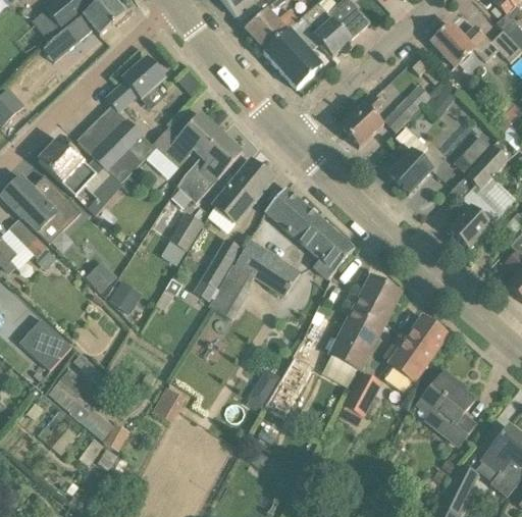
[(93,27),(99,35),(125,13),(114,0),(100,0),(82,16),(37,55),(47,67),(54,62),(59,68),(75,55),(68,47),(93,27)]
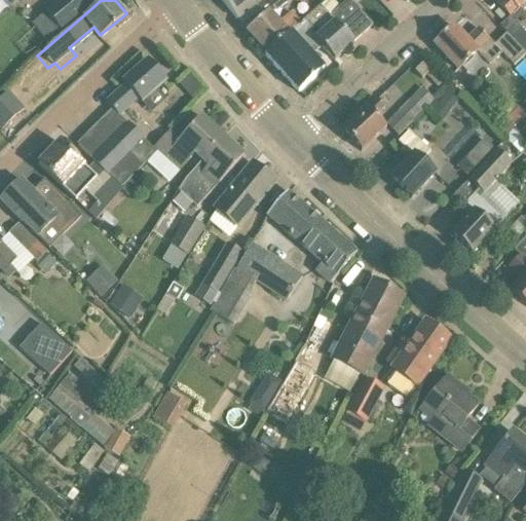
[(60,0),(49,9),(66,28),(97,0),(60,0)]
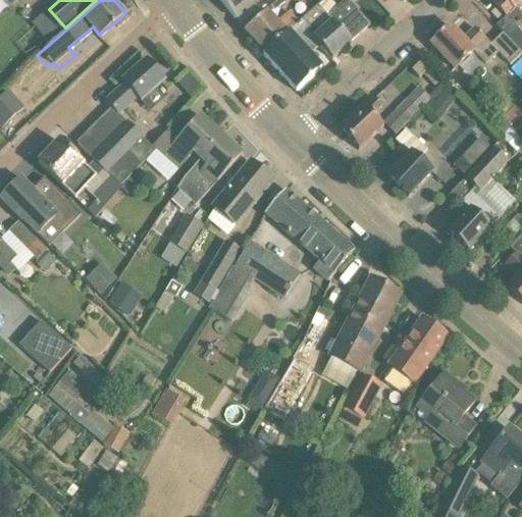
[(222,0),(236,16),(256,0),(222,0)]
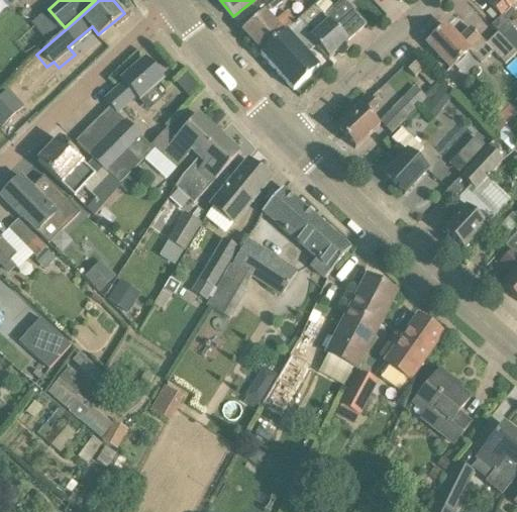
[(265,0),(271,8),(281,0),(265,0)]
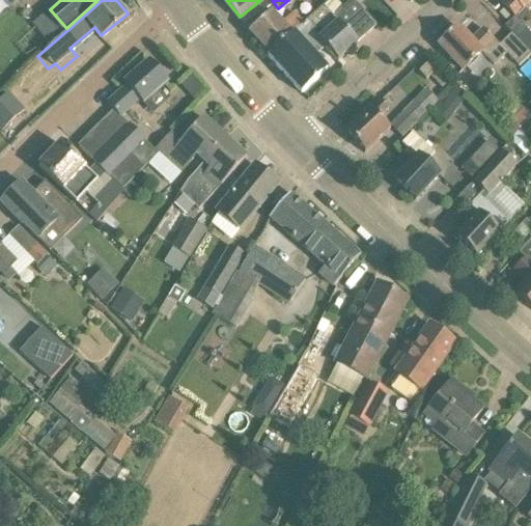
[(376,23),(356,0),(348,0),(334,12),(339,19),(318,36),(326,45),(336,56),(337,58),(376,23)]
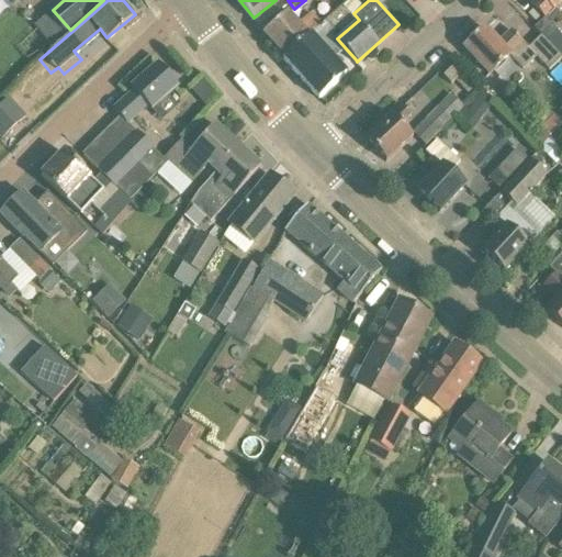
[(530,0),(544,14),(552,8),(561,15),(561,0),(530,0)]
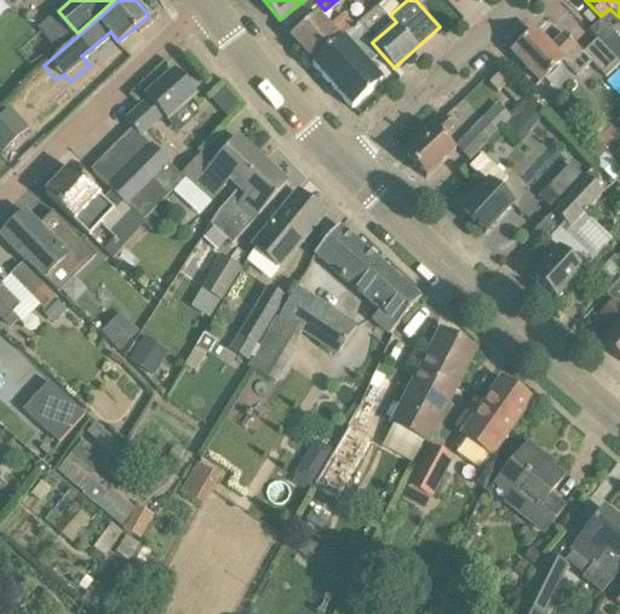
[(396,22),(390,15),(378,3),(360,19),(356,24),(340,38),(314,59),(315,59),(313,62),(349,102),(355,103),(382,79),(380,76),(392,66),(380,52),(372,42),(396,22)]
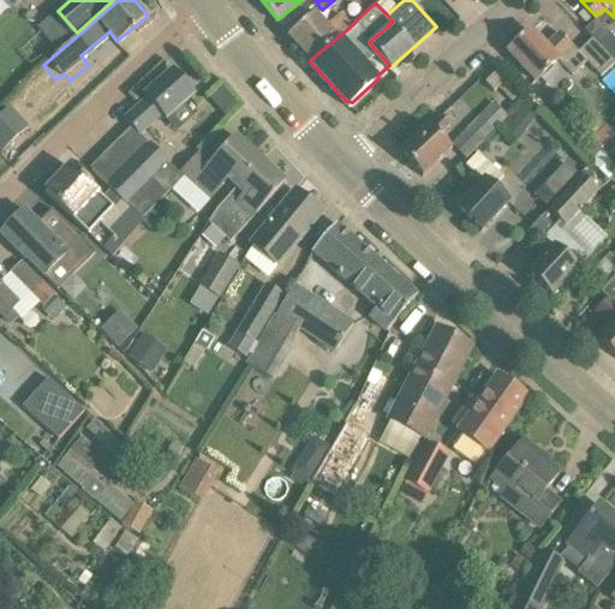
[(353,24),(340,10),(326,23),(314,10),(288,34),(311,59),(338,37),(353,24)]
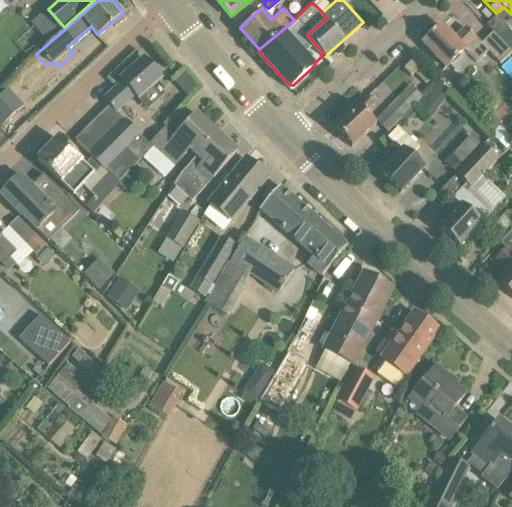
[(511,30),(503,20),(493,29),(511,49),(511,30)]
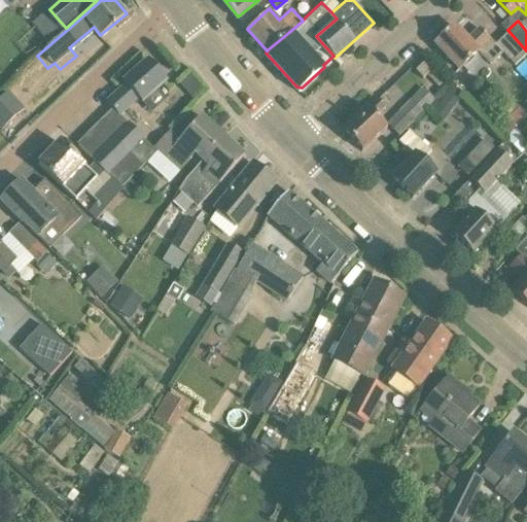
[(459,67),(478,49),(490,63),(502,50),(495,42),(480,25),(467,37),(454,24),(435,41),(459,67)]
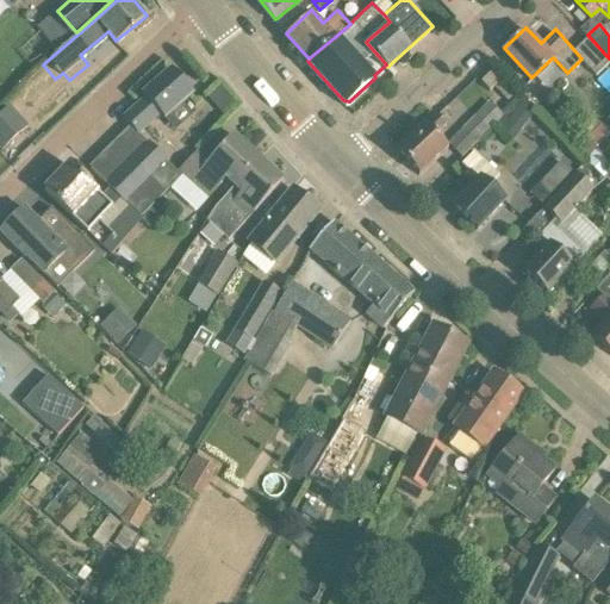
[(582,58),(596,73),(609,58),(587,35),(573,49),(582,58)]
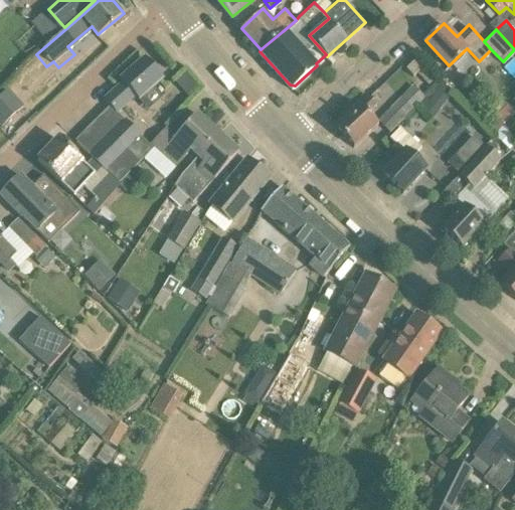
[(504,60),(514,71),(514,52),(504,60)]
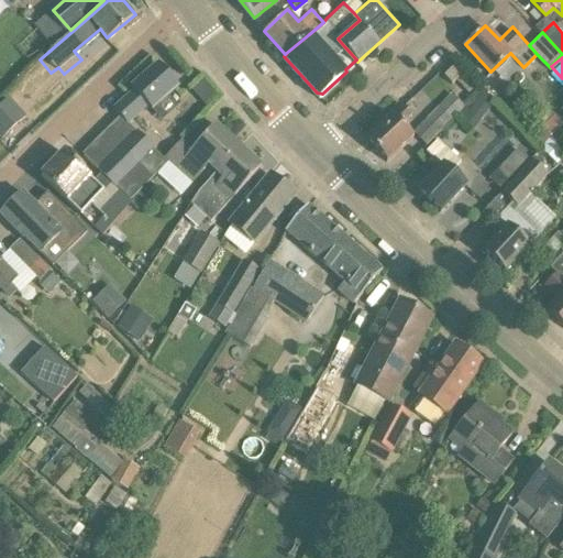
[(114,183),(116,182),(130,196),(166,160),(163,156),(164,156),(128,120),(147,102),(152,108),(178,84),(157,61),(131,84),(135,88),(114,106),(122,116),(102,134),(116,148),(98,166),(102,171),(114,183)]
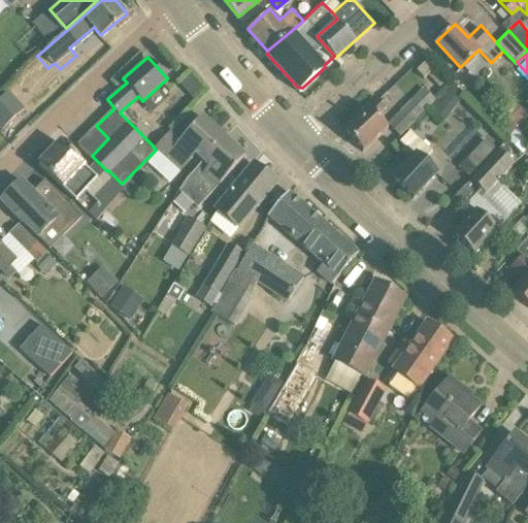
[(434,66),(427,58),(417,68),(424,76),(434,66)]
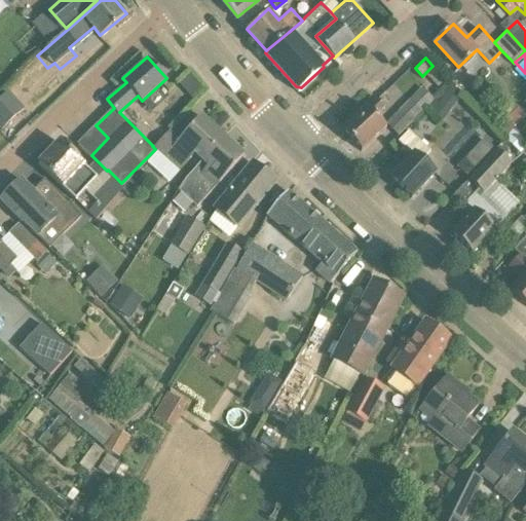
[(433,66),(426,72),(438,84),(444,78),(433,66)]
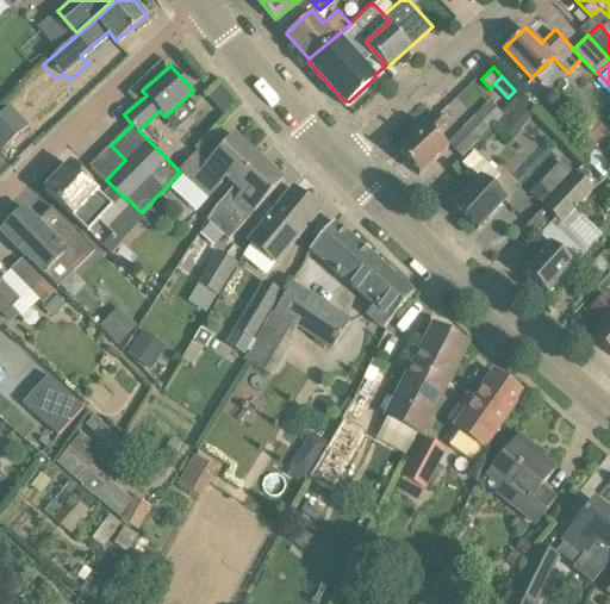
[(207,93),(223,111),(235,100),(221,82),(207,93)]
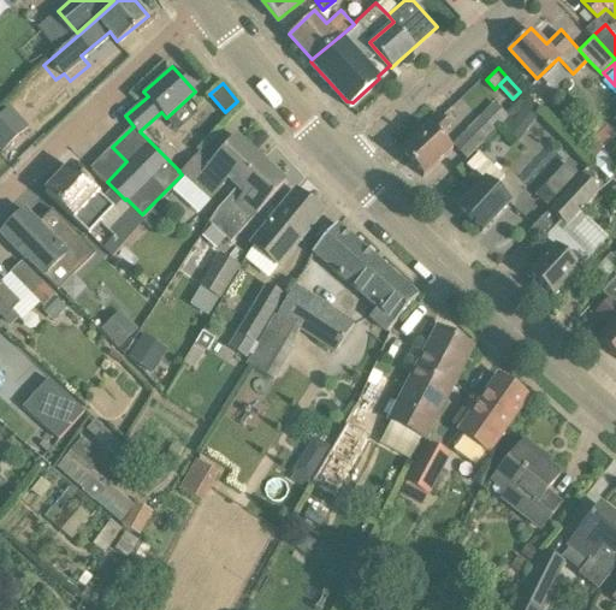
[(529,94),(514,117),(527,126),(540,107),(529,94)]
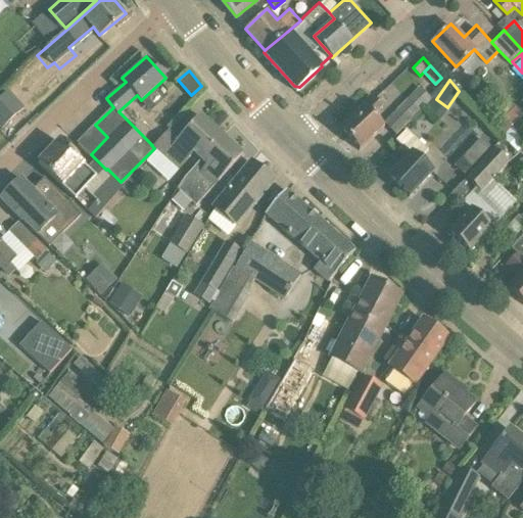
[(421,107),(431,96),(420,85),(409,96),(385,120),(397,131),(421,107)]
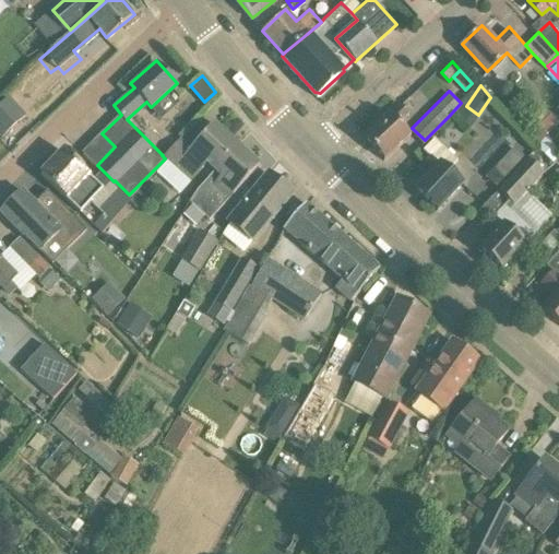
[(0,133),(1,136),(2,134),(26,112),(9,93),(0,102),(0,133)]
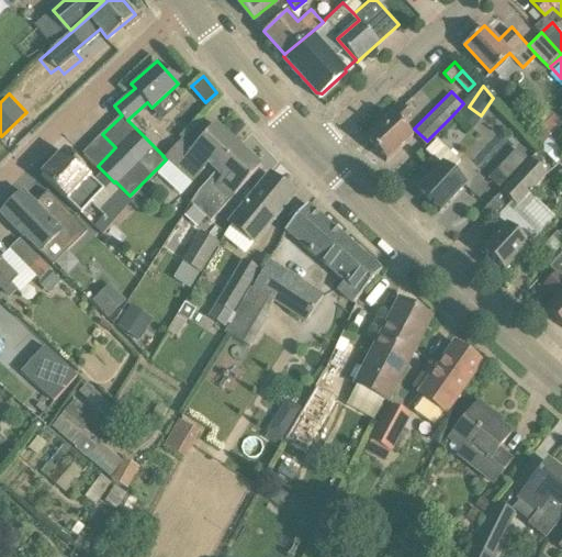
[(400,120),(411,110),(403,102),(366,136),(385,158),(413,134),(400,120)]
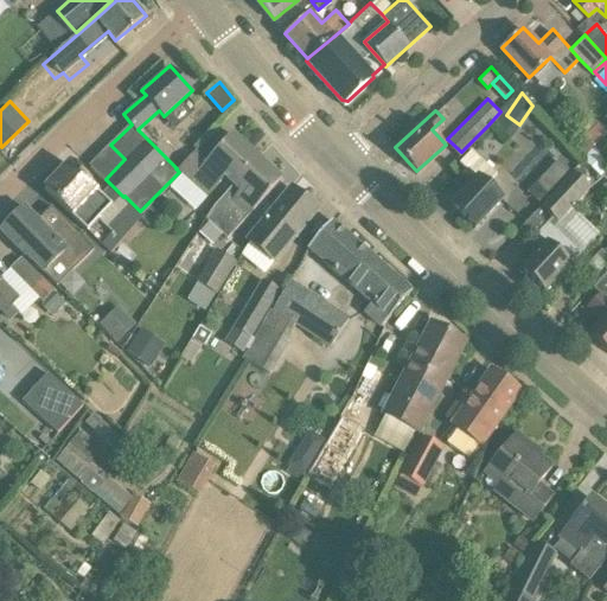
[(606,129),(599,120),(573,146),(585,155),(592,147),(606,132),(606,129)]
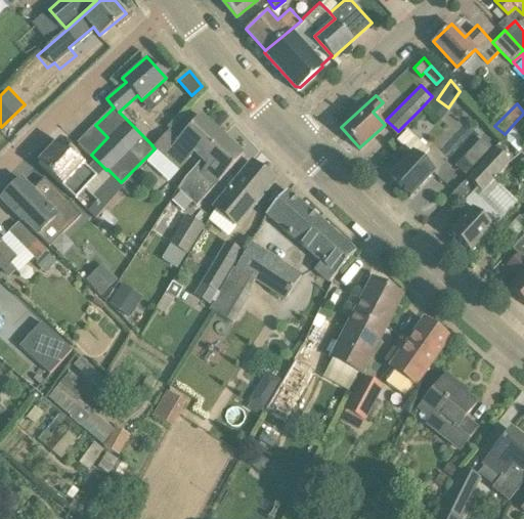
[(223,134),(201,114),(181,135),(171,126),(154,144),(179,168),(194,152),(202,158),(223,134)]
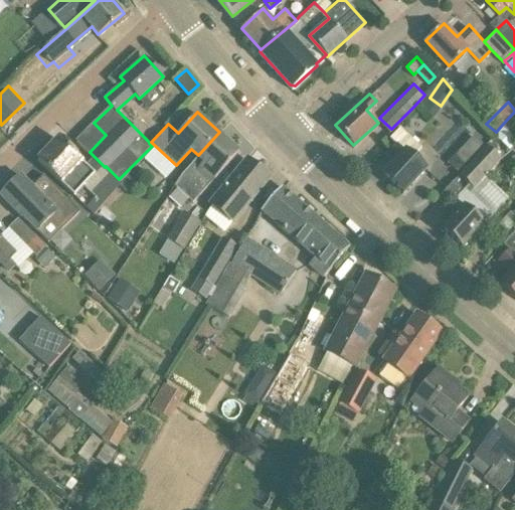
[(494,134),(510,147),(514,140),(514,136),(502,125),(496,132),(494,134)]
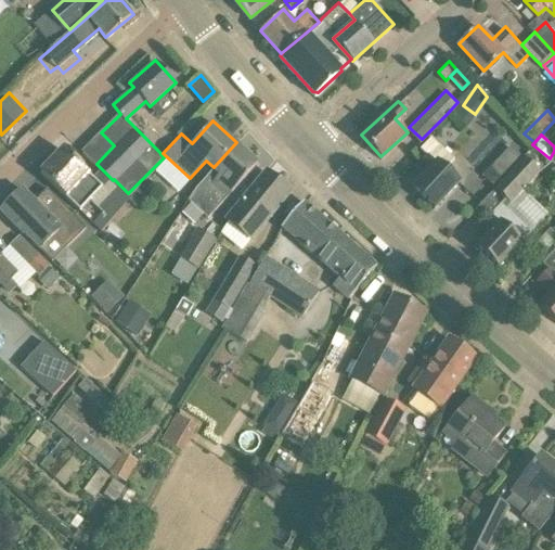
[(257,162),(236,142),(214,167),(196,186),(189,197),(208,215),(226,195),(257,162)]
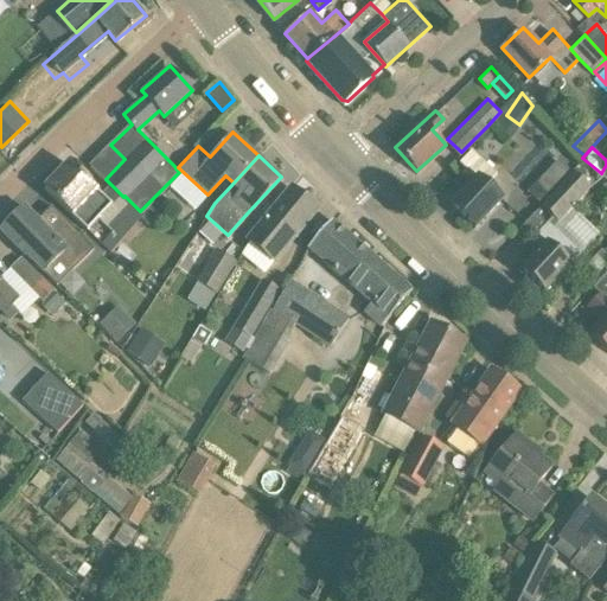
[(487,181),(497,170),(481,155),(470,167),(460,178),(467,186),(452,204),(474,225),(503,196),(487,181)]
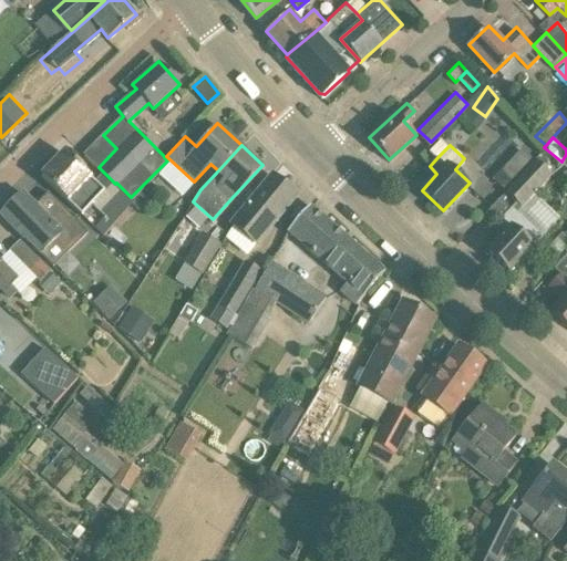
[(512,156),(523,167),(533,156),(522,146),(512,156)]
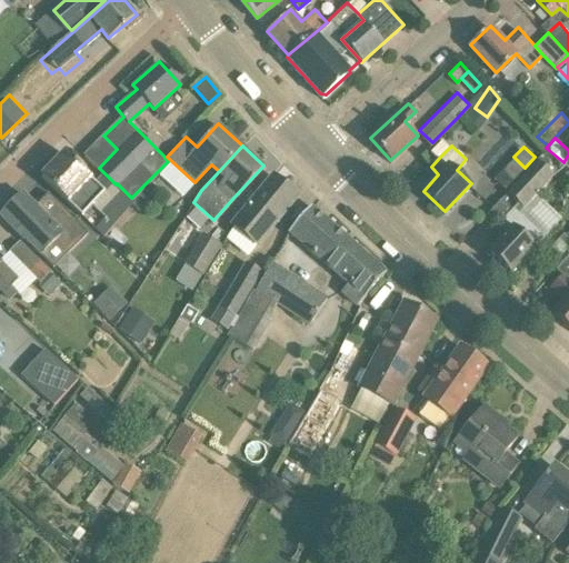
[(117,183),(116,184),(103,172),(96,180),(65,151),(42,176),(81,213),(91,202),(103,213),(93,225),(103,234),(105,232),(115,221),(132,200),(131,198),(117,183)]
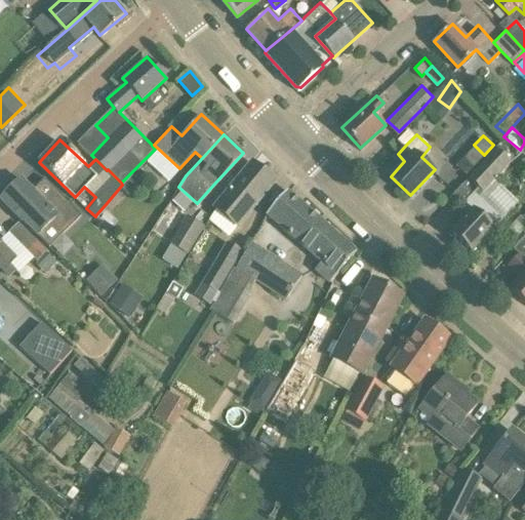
[(510,159),(495,145),(468,176),(483,190),(510,159)]
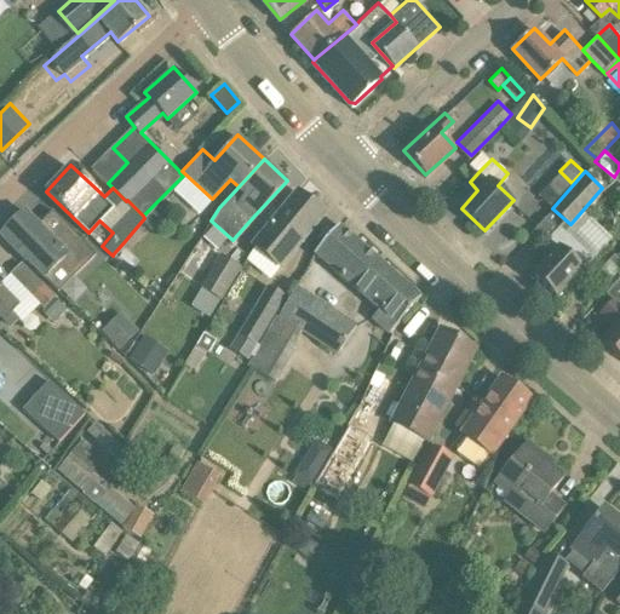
[(325,211),(298,189),(274,217),(252,244),(279,267),(325,211)]
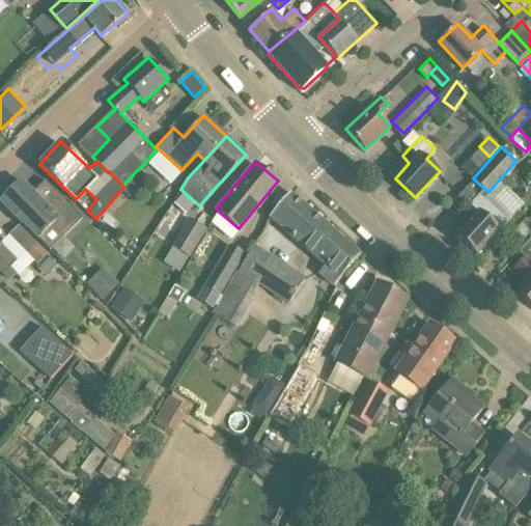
[(130,178),(140,190),(152,177),(141,167),(130,178)]
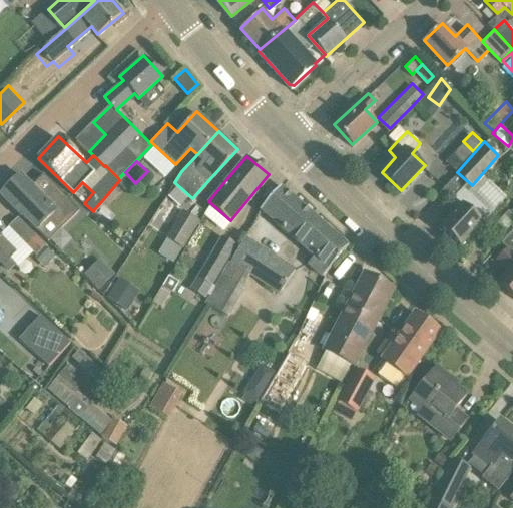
[(79,208),(58,186),(45,198),(32,183),(21,172),(0,192),(22,215),(23,214),(37,228),(51,215),(61,225),(79,208)]
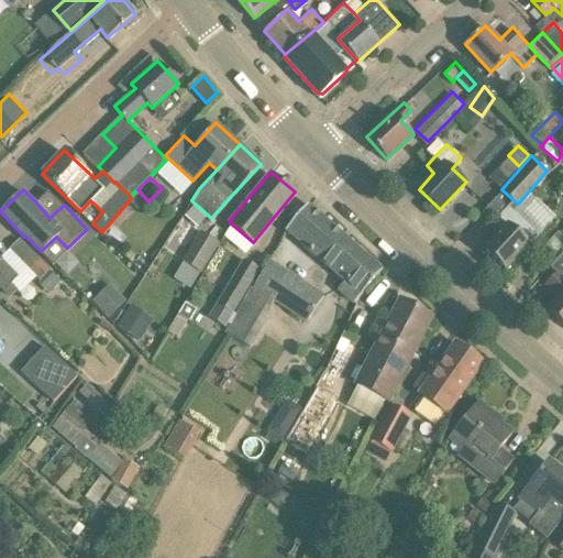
[(308,203),(285,228),(305,244),(321,259),(343,233),(308,203)]
